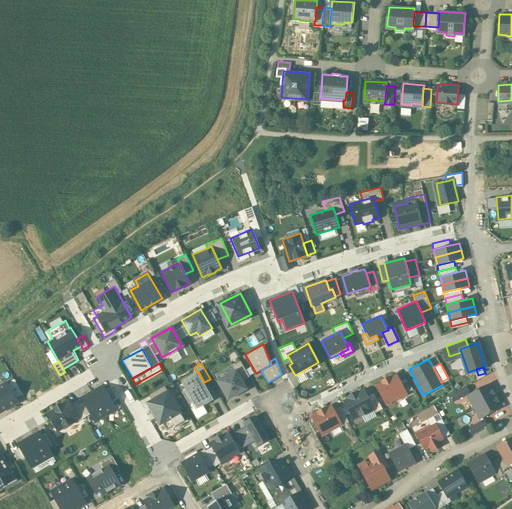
[(237,369),(218,380),(228,398),(247,388),(237,369)]
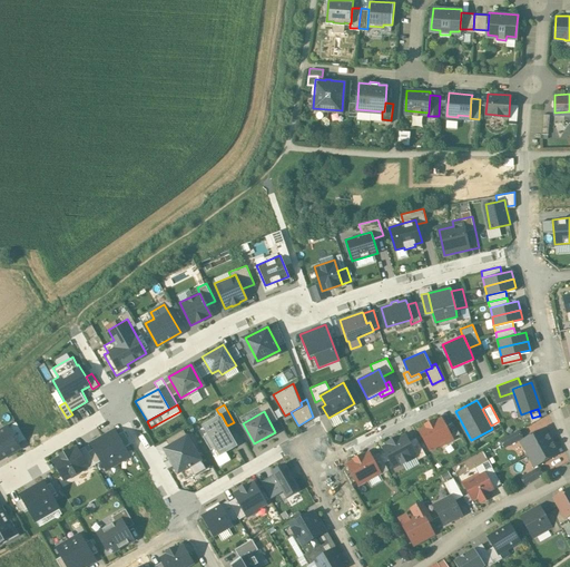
[(219,414),(203,423),(207,431),(203,434),(210,448),(215,446),(220,453),(237,445),(227,426),(220,413),(219,414)]
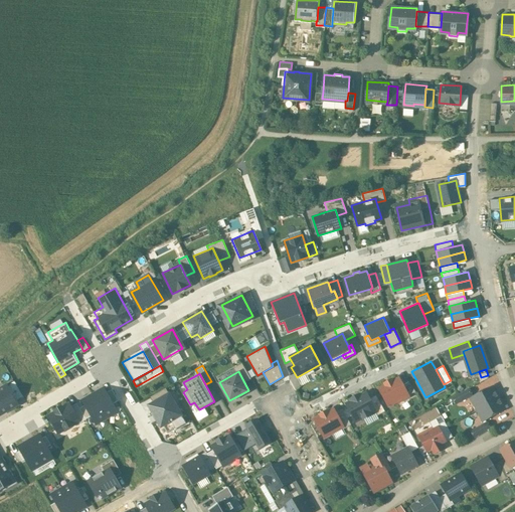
[(401,373),(379,385),(390,405),(412,394),(404,381),(401,373)]
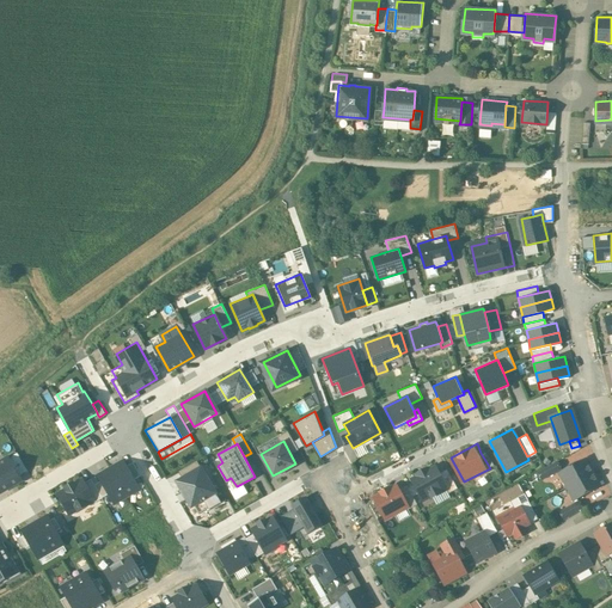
[(8,455),(18,473),(28,468),(17,450),(8,455)]
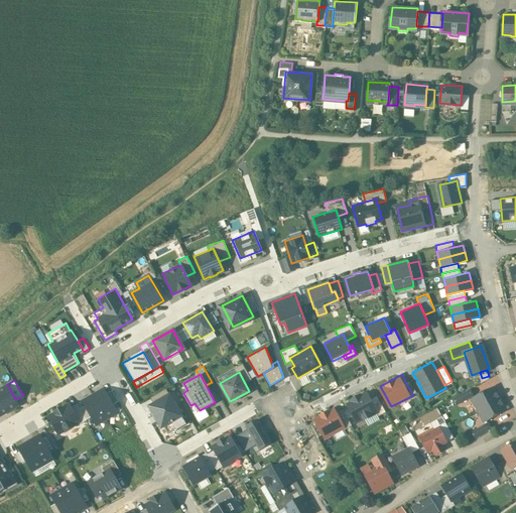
[(0,385),(0,411),(1,413),(18,404),(15,399),(7,384),(6,382),(0,385)]
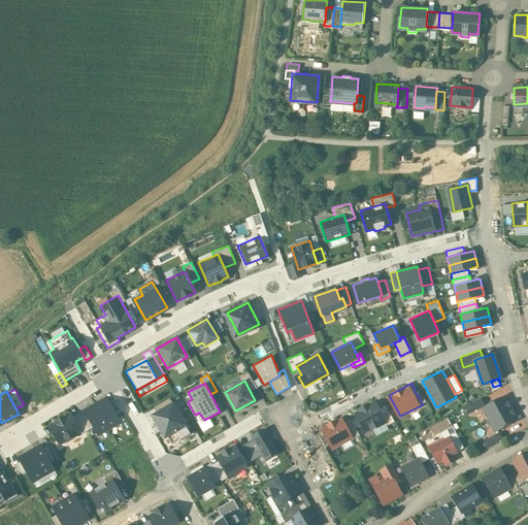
[(504,395),(483,406),(489,419),(510,406),(504,395)]
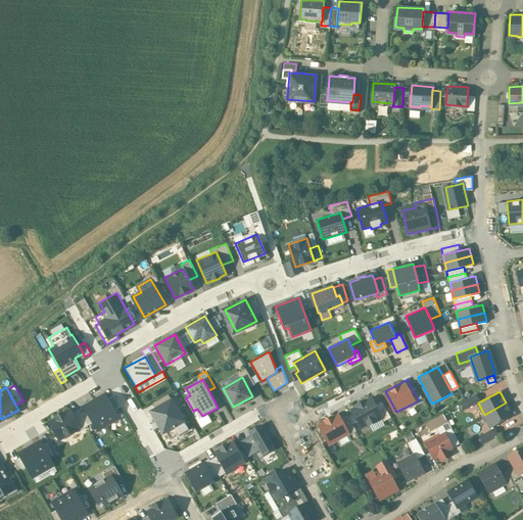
[(107,396),(105,392),(94,398),(108,423),(120,417),(114,409),(107,396)]
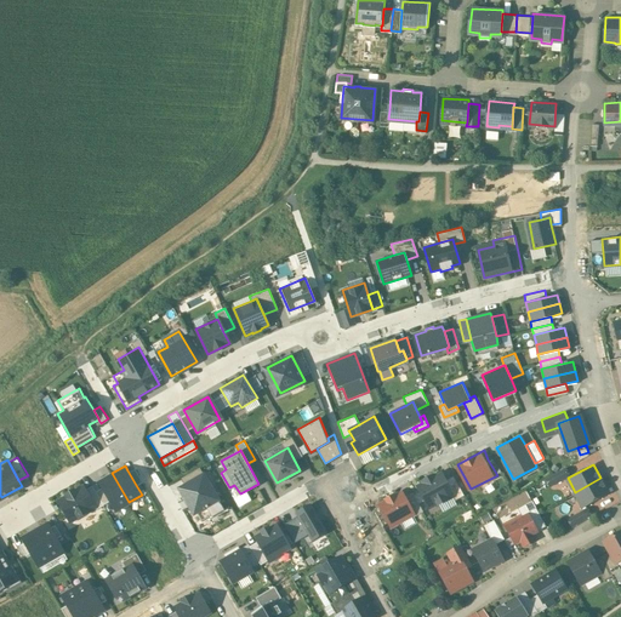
[(184,484),(204,473),(200,466),(181,476),(184,484)]
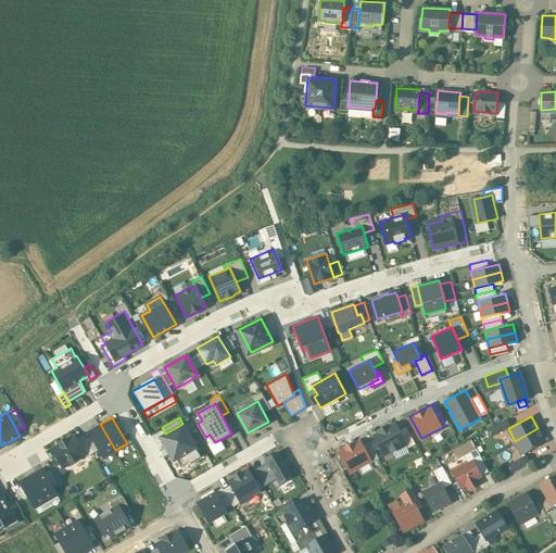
[(121,418),(114,422),(122,435),(128,430),(121,418)]
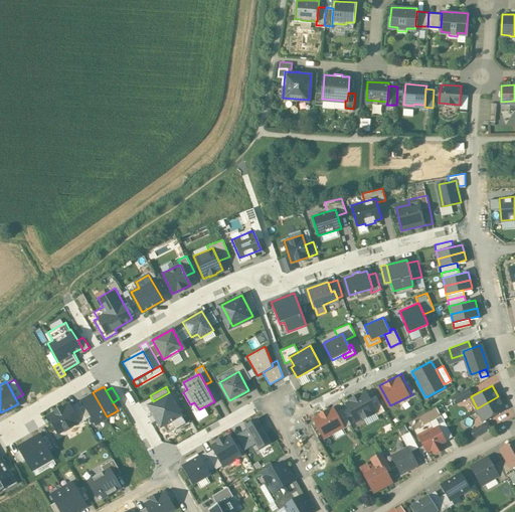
[(469,387),(453,395),(456,401),(472,393),(469,387)]
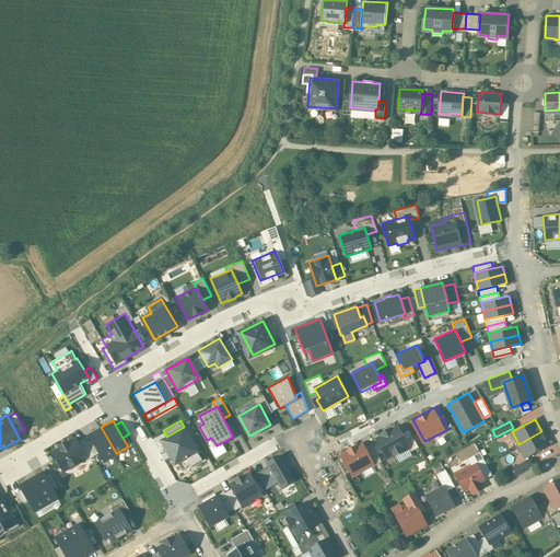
[(189,422),(184,427),(190,438),(196,434),(189,422)]
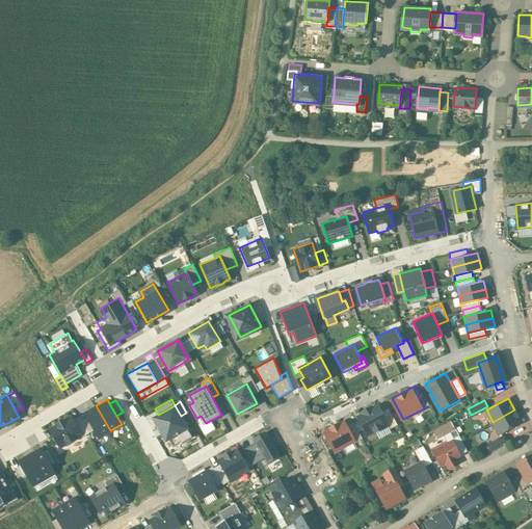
[(361,413),(355,416),(367,437),(389,425),(381,412),(377,404),(371,407),(371,406),(360,412),(361,413)]
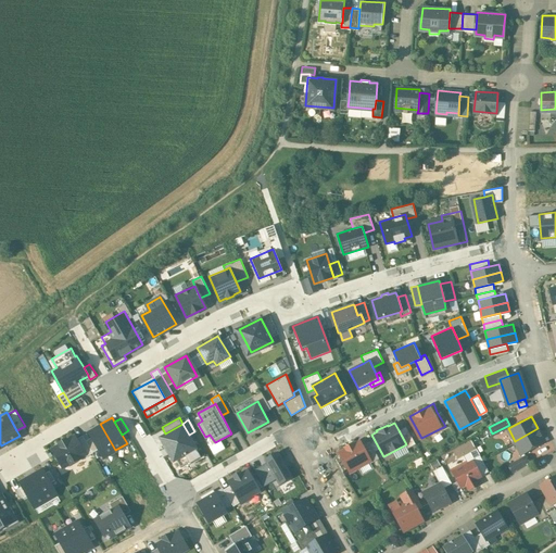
[(103,456),(115,450),(100,424),(89,430),(91,436),(99,448),(103,456)]
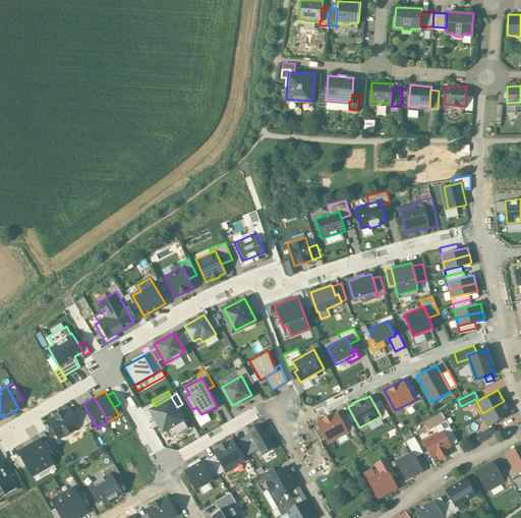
[(171,397),(155,406),(151,408),(164,430),(165,429),(184,418),(177,407),(171,397)]
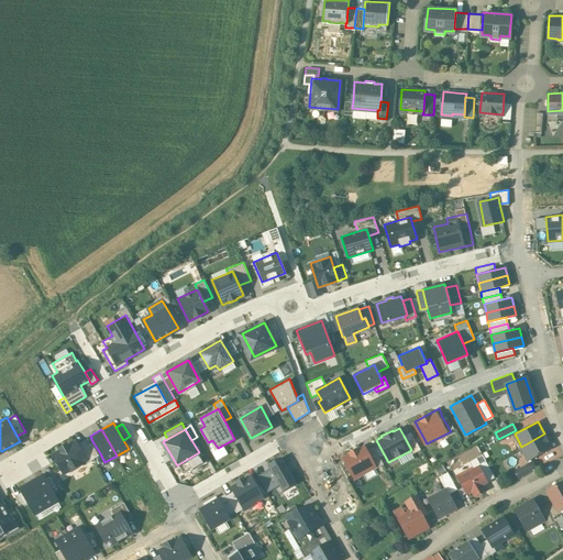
[(411,431),(404,436),(411,450),(412,452),(420,448),(411,431)]
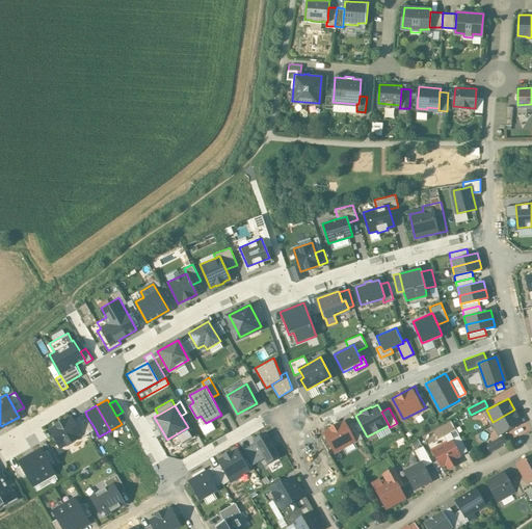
[(514,410),(493,422),(499,433),(521,421),(514,410)]
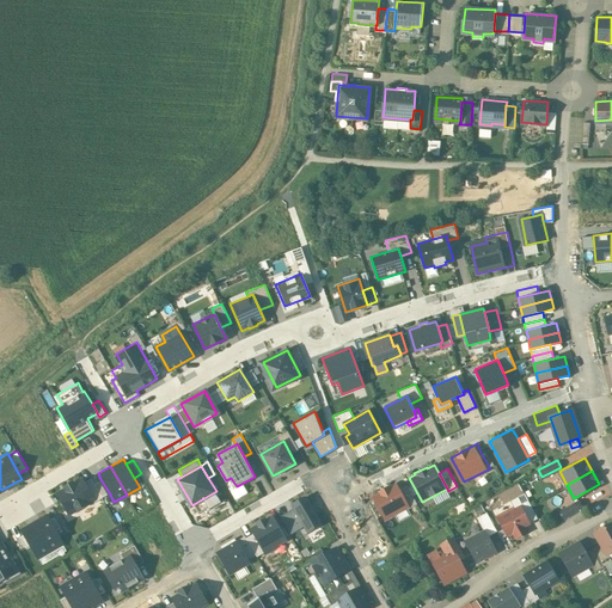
[(91,477),(84,481),(93,498),(95,501),(102,496),(95,483),(91,477)]
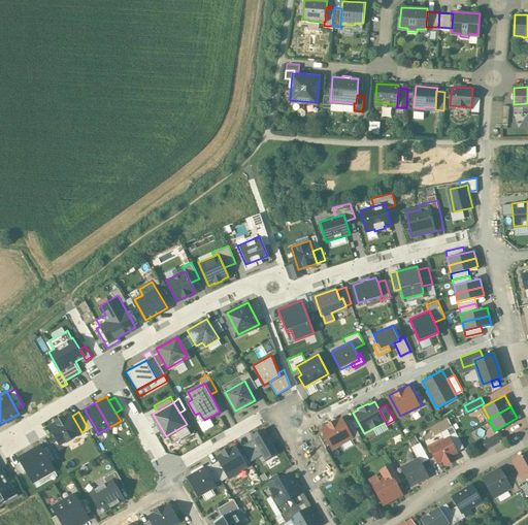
[(94,425),(87,414),(81,417),(88,428),(94,425)]
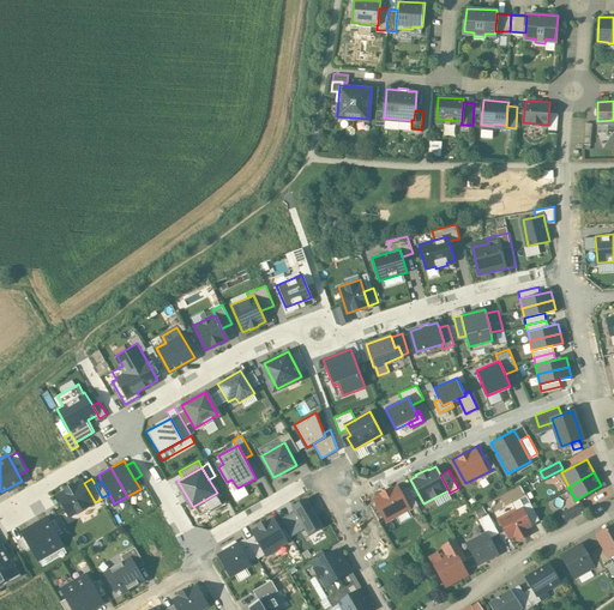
[(66,490),(58,495),(68,514),(76,511),(77,512),(86,507),(85,505),(94,500),(84,483),(83,482),(74,487),(73,484),(65,489),(66,490)]
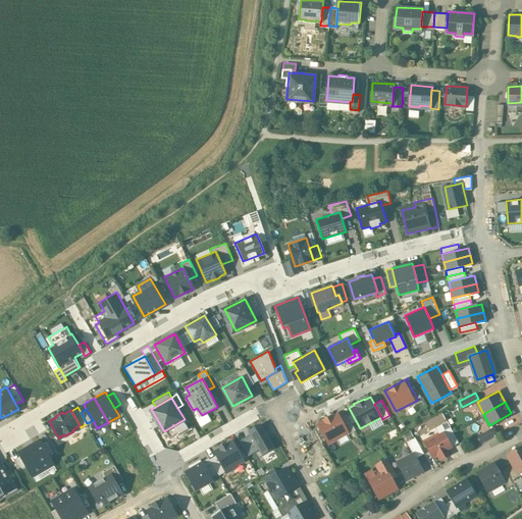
[(323,421),(318,424),(328,443),(348,432),(340,417),(337,413),(332,416),(331,415),(322,420),(323,421)]
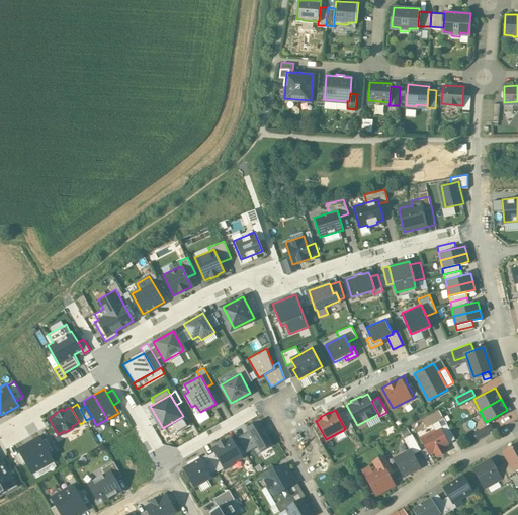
[(344,411),(337,414),(345,429),(352,425),(344,411)]
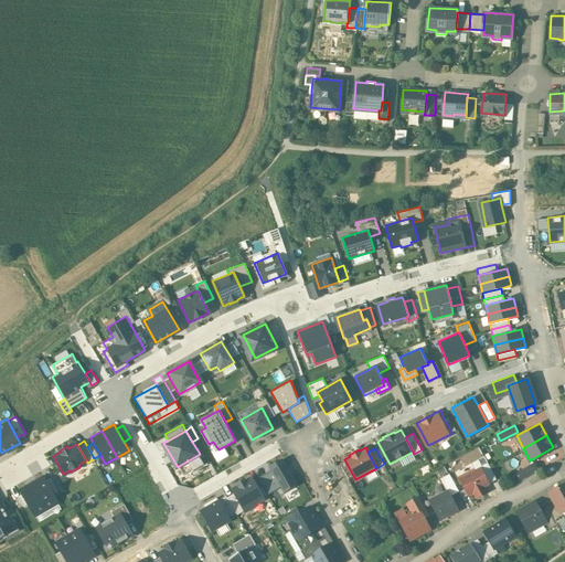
[(200,454),(179,466),(183,474),(192,468),(193,469),(204,463),(200,454)]
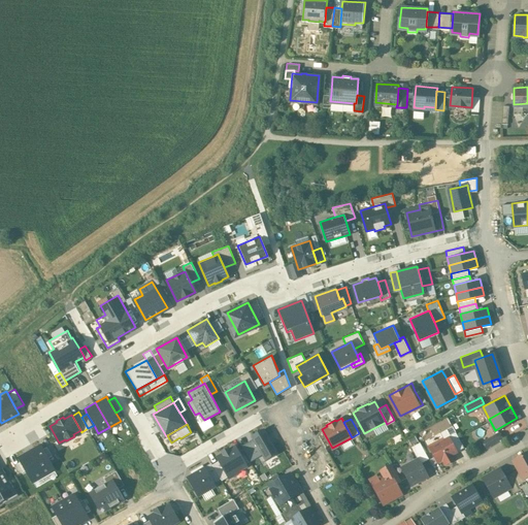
[(264,425),(252,432),(267,456),(279,449),(264,425)]
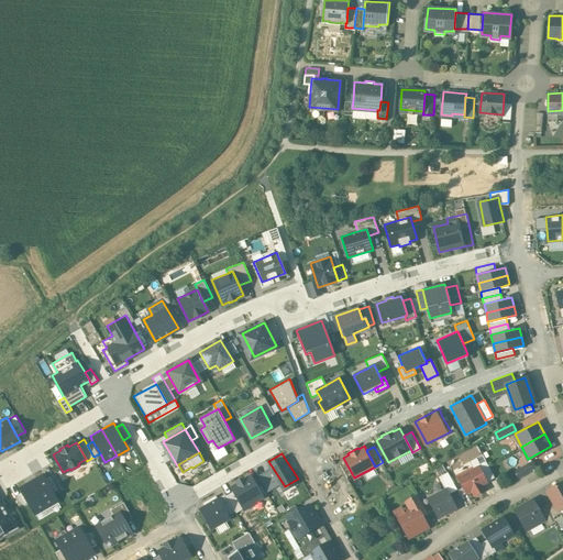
[(536,467),(532,460),(515,470),(519,476),(536,467)]
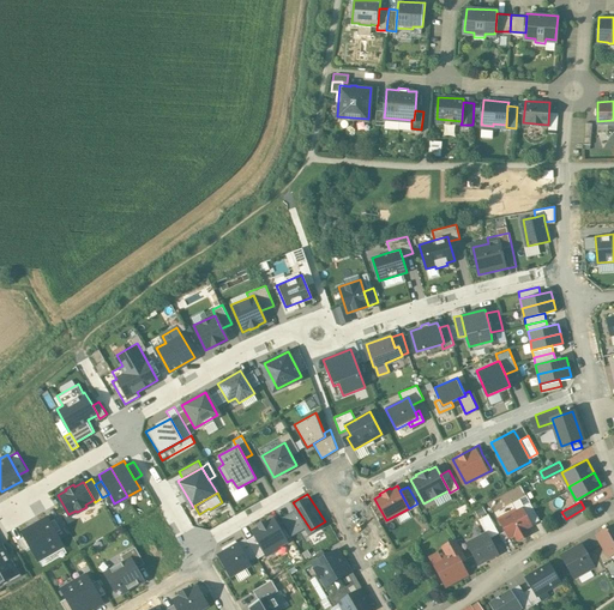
[(533,506),(527,509),(530,515),(536,512),(533,506)]
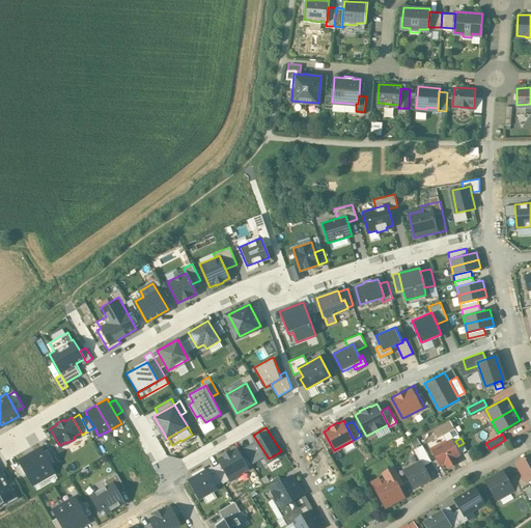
[(449,444),(446,439),(436,445),(438,450),(434,452),(440,464),(445,461),(446,463),(455,457),(454,455),(459,453),(453,442),(449,444)]
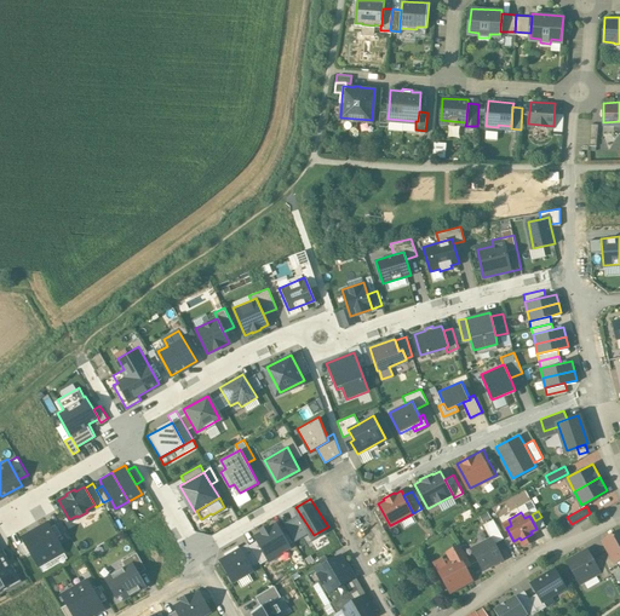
[(50,516),(21,533),(40,565),(68,550),(50,516)]
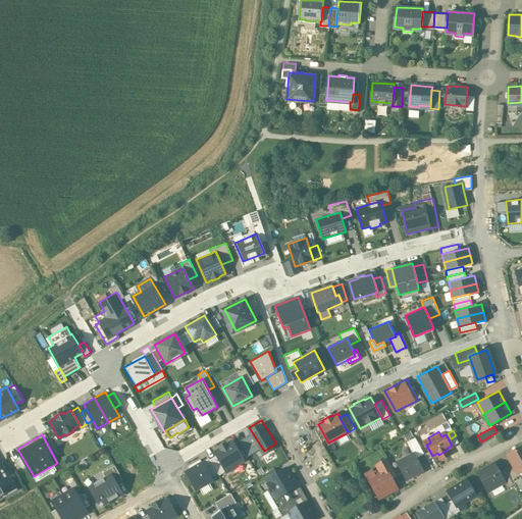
[(456,435),(451,438),(456,449),(462,446),(456,435)]
